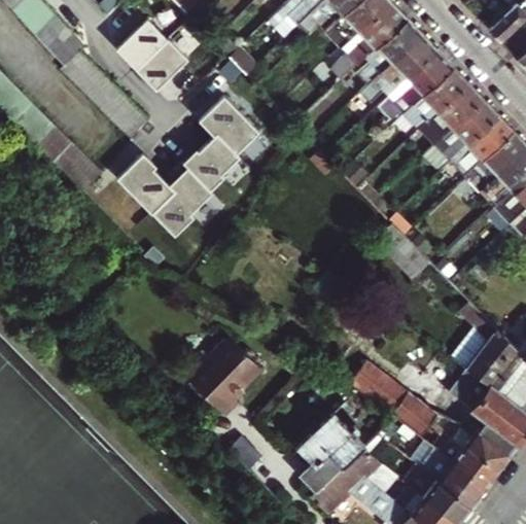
[(60,71),(71,81),(80,91),(133,140),(149,123),(79,53),(82,48),(36,0),(0,0),(64,67),(60,71)]
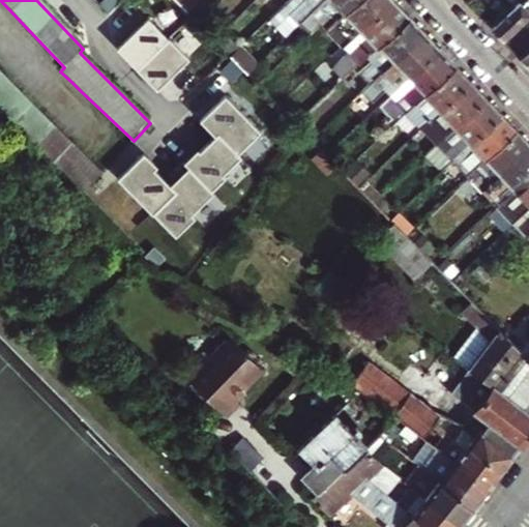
[(133,0),(96,0),(114,19),(123,11),(134,0),(133,0)]
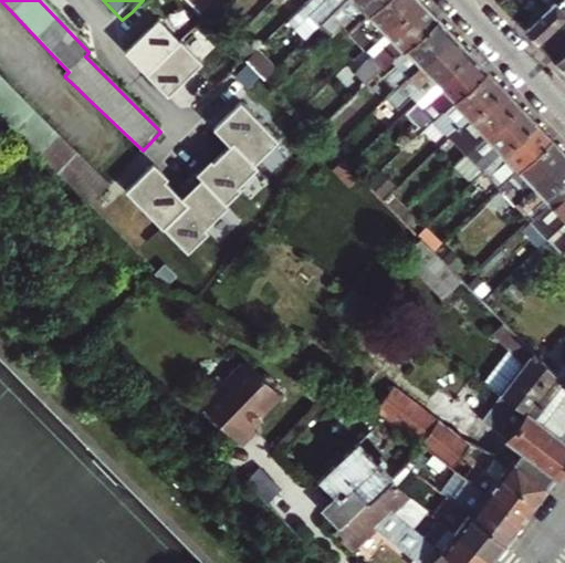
[(188,0),(201,12),(211,2),(208,0),(188,0)]
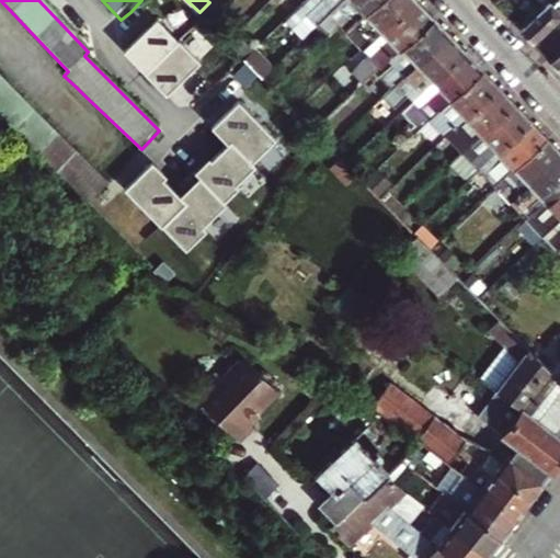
[(321,0),(306,0),(284,22),(300,41),(317,25),(303,10),(312,1),(317,4),(321,0)]
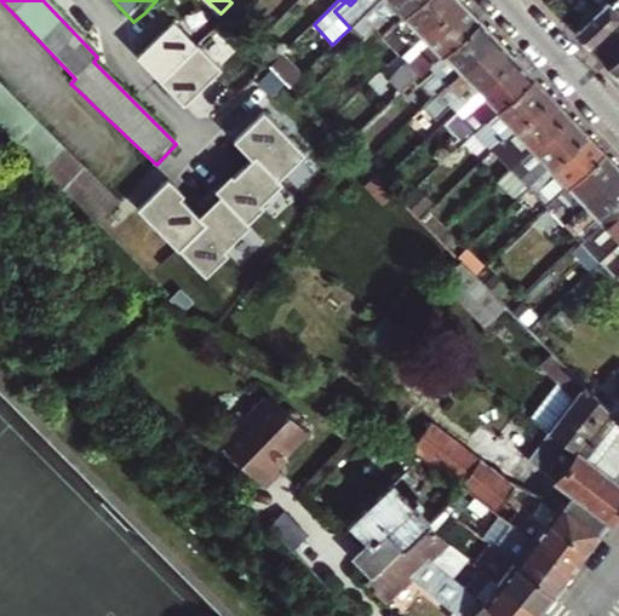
[(355,0),(350,5),(345,1),(334,11),(350,28),(351,27),(362,17),(372,7),(379,0),(355,0)]
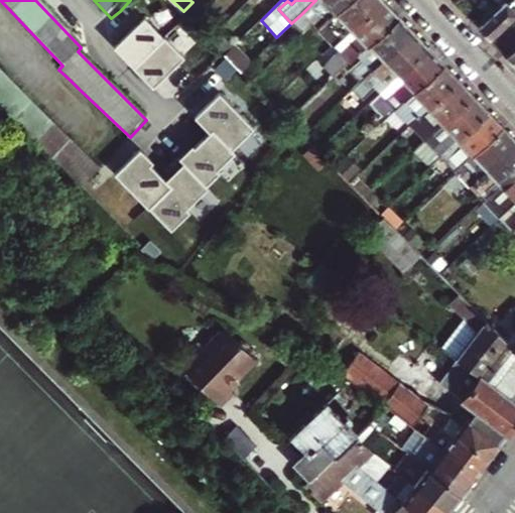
[(336,13),(349,0),(315,0),(309,6),(301,14),(311,24),(317,30),(336,13)]
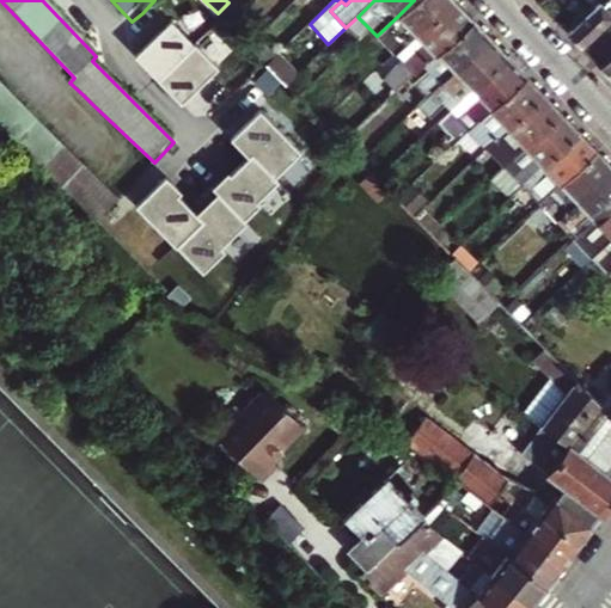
[(395,93),(415,74),(474,19),(456,0),(453,0),(405,47),(413,55),(404,65),(401,61),(382,79),(395,93)]
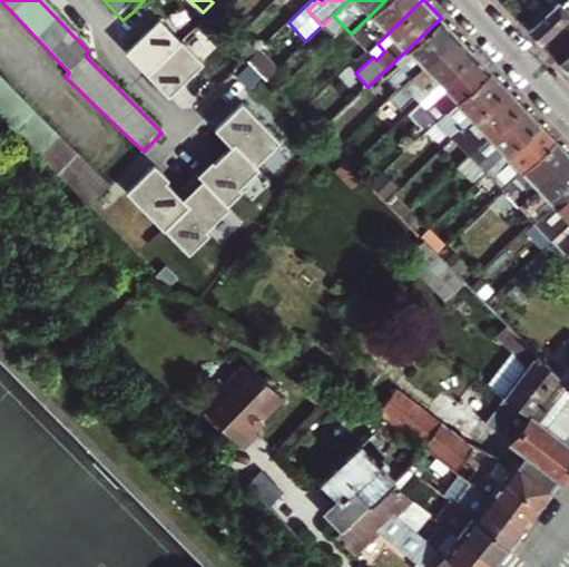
[(422,0),(385,0),(371,15),(376,20),(356,39),(369,51),(378,44),(422,0)]
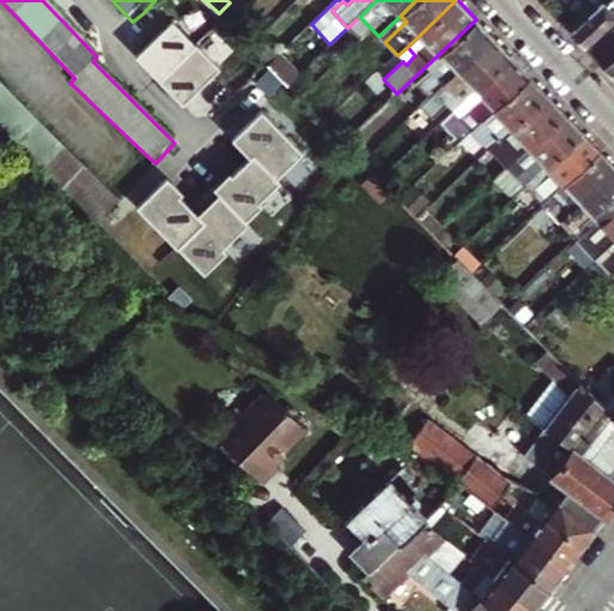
[(613,0),(596,0),(602,5),(572,34),(585,48),(613,21),(613,0)]
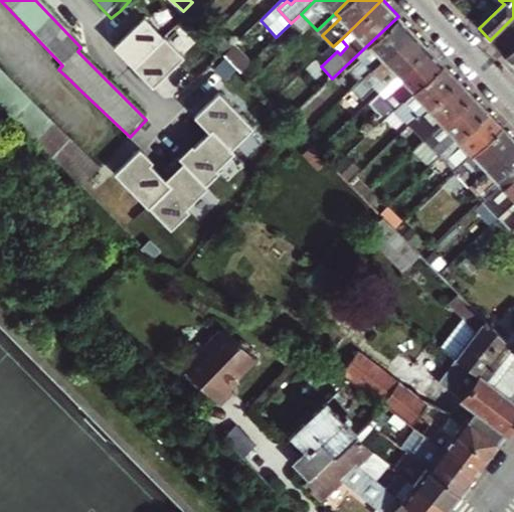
[(340,18),(335,13),(317,30),(322,35),(340,18)]
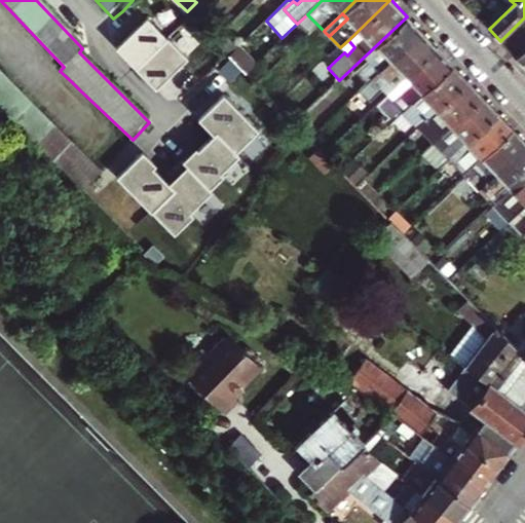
[(307,14),(298,23),(308,33),(317,25),(307,14)]
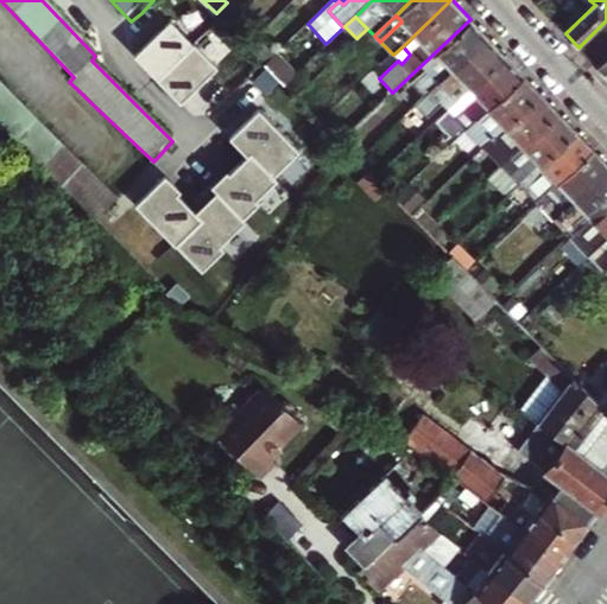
[(430,93),(488,37),(470,19),(412,74),(430,93)]
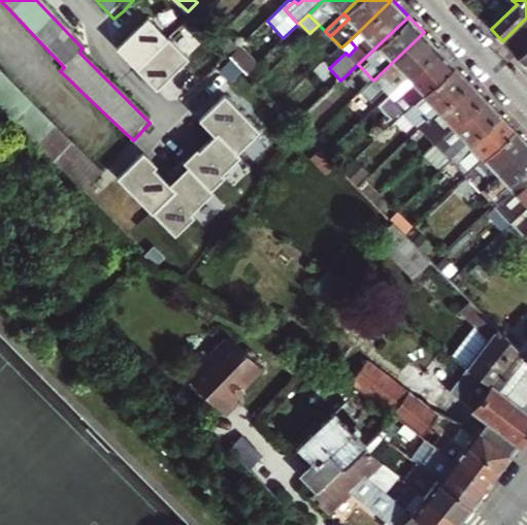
[(526,18),(502,41),(519,59),(526,51),(526,18)]
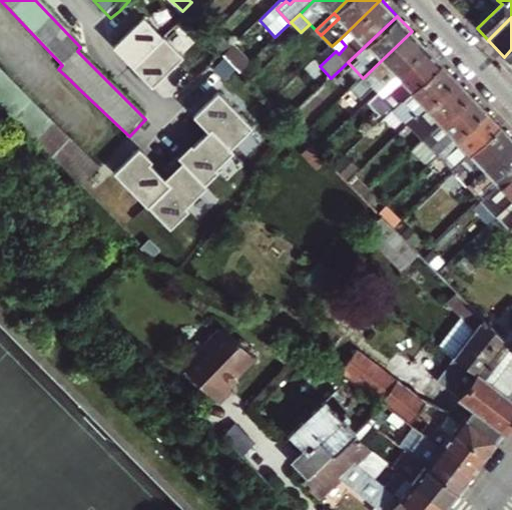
[(143,20),(114,50),(153,89),(184,59),(143,20)]
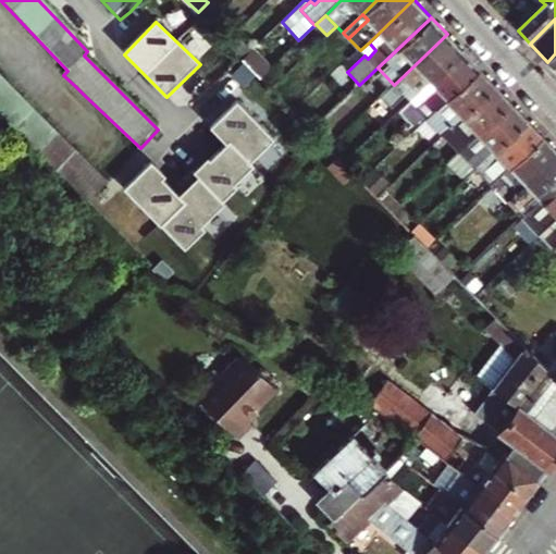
[(462,50),(447,34),(394,85),(383,95),(398,111),(462,50)]
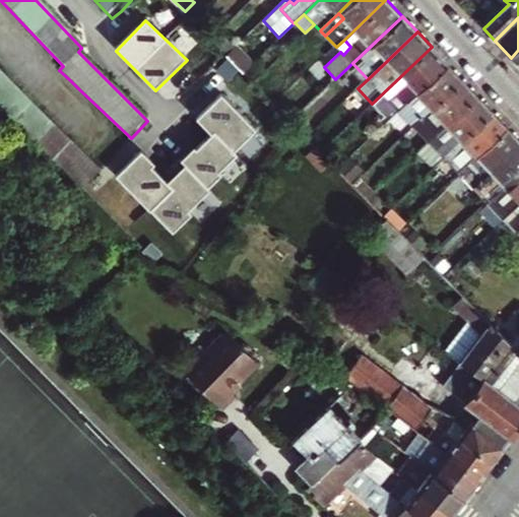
[(350,47),(344,40),(336,47),(340,52),(343,55),(350,47)]
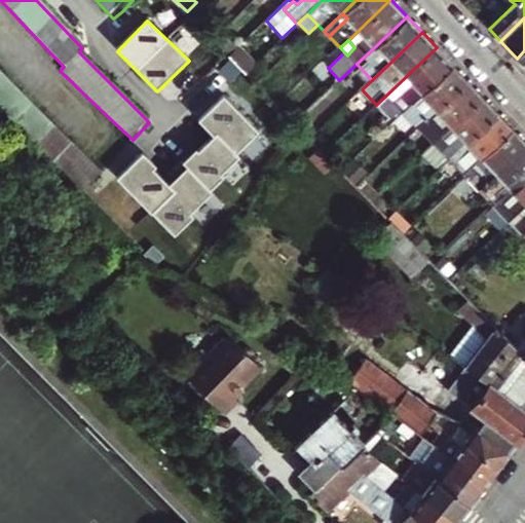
[(452,64),(437,47),(376,105),(388,118),(384,122),(387,126),(403,111),(452,64)]
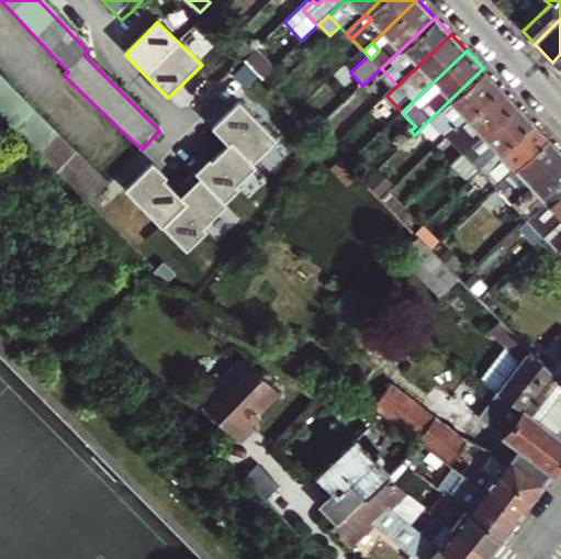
[(254,52),(246,59),(264,76),(271,69),(254,52)]
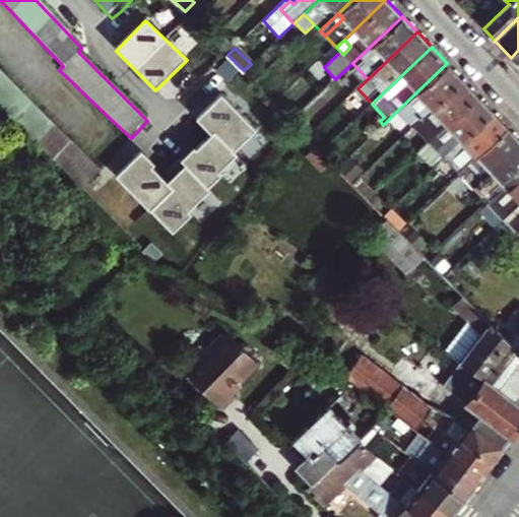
[(398,110),(414,126),(463,80),(447,63),(398,110)]
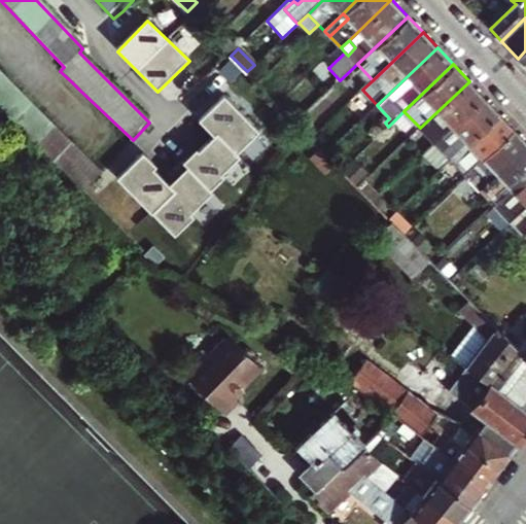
[(0,108),(86,193),(103,174),(0,71),(0,108)]
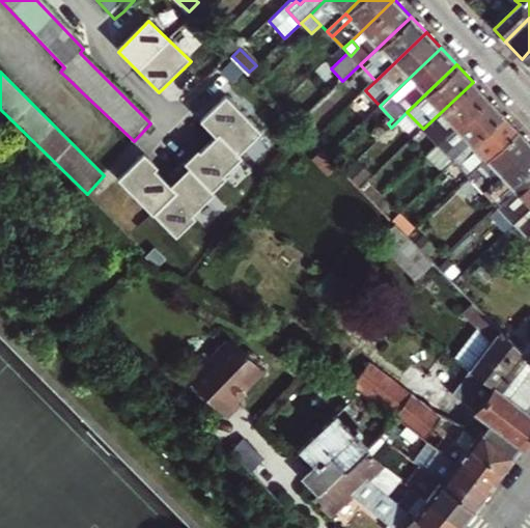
[(473,82),(423,129),(438,144),(487,98),(473,82)]
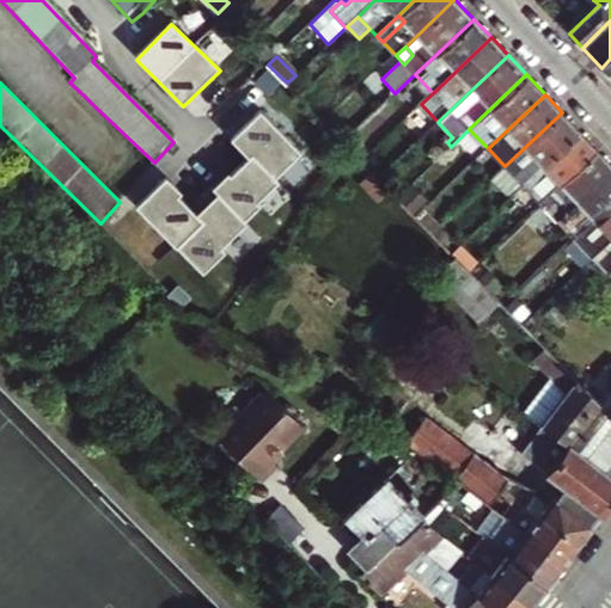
[(220,196),(199,216),(181,200),(184,196),(169,180),(140,210),(179,250),(181,249),(207,275),(228,253),(225,250),(249,225),(246,222),(263,207),(260,203),(281,183),(276,179),(304,153),(263,112),(233,141),(251,159),(233,177),(231,174),(214,190),(220,196)]
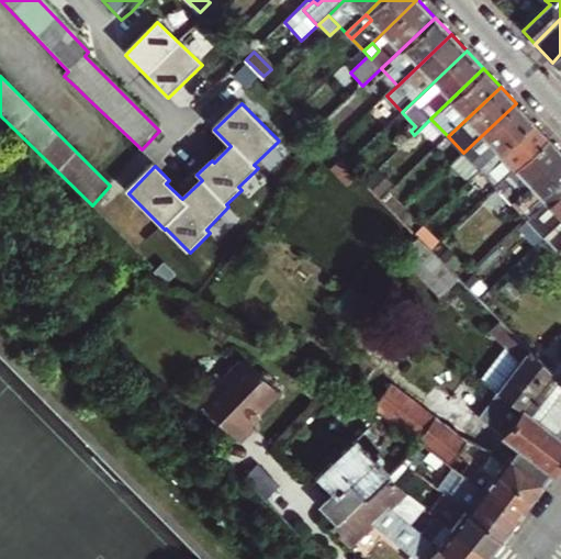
[(534,122),(516,103),(463,153),(481,171),(534,122)]
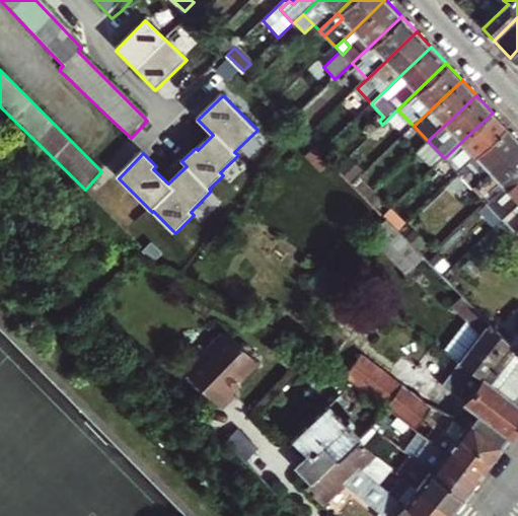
[(291,108),(286,114),(292,120),(297,115),(291,108)]
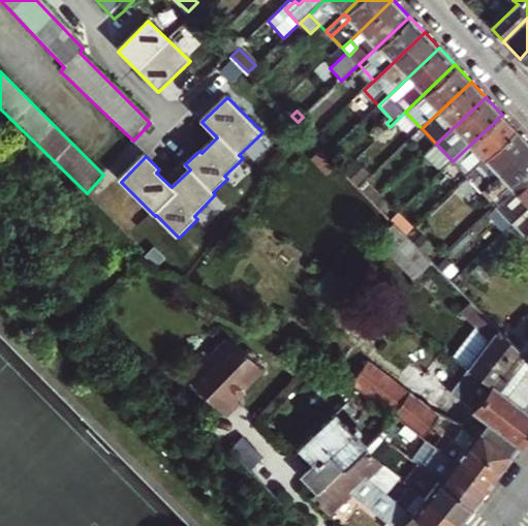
[(321,125),(308,112),(303,117),(298,122),(304,128),(310,135),(321,125)]
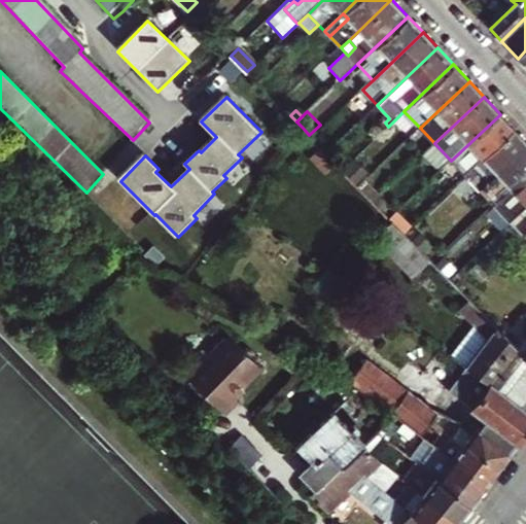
[(500,114),(451,161),(465,175),(515,130),(500,114)]
